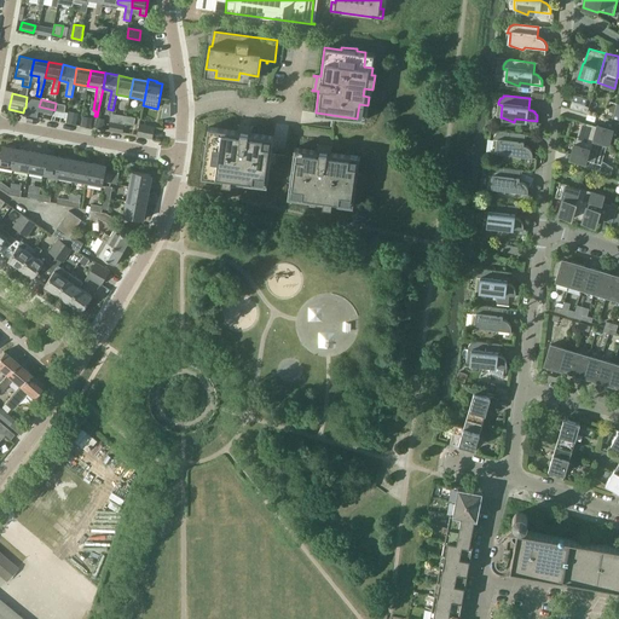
[(570,109),(588,114),(590,108),(572,102),(570,109)]
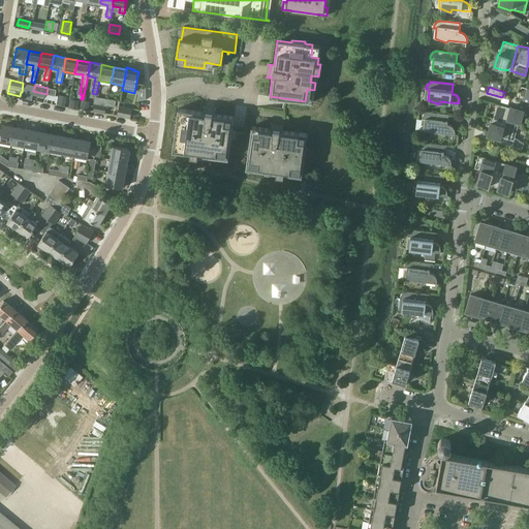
[(523,103),(528,89),(522,87),(517,102),(523,103)]
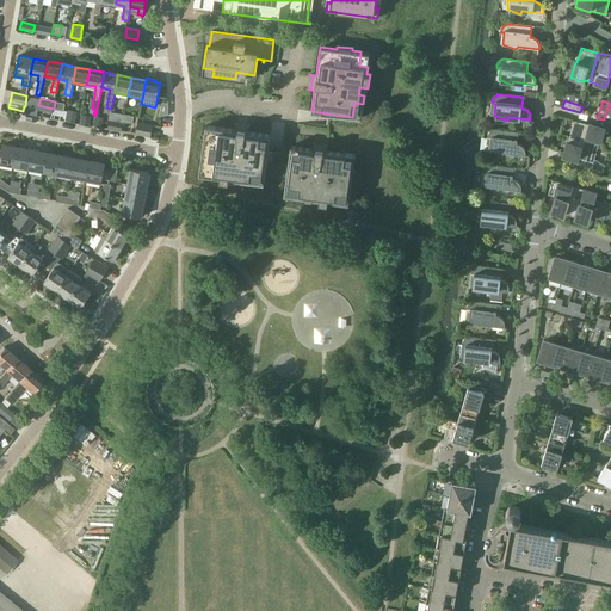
[(37,116),(37,112),(38,109),(25,106),(24,106),(23,111),(23,113),(37,116)]
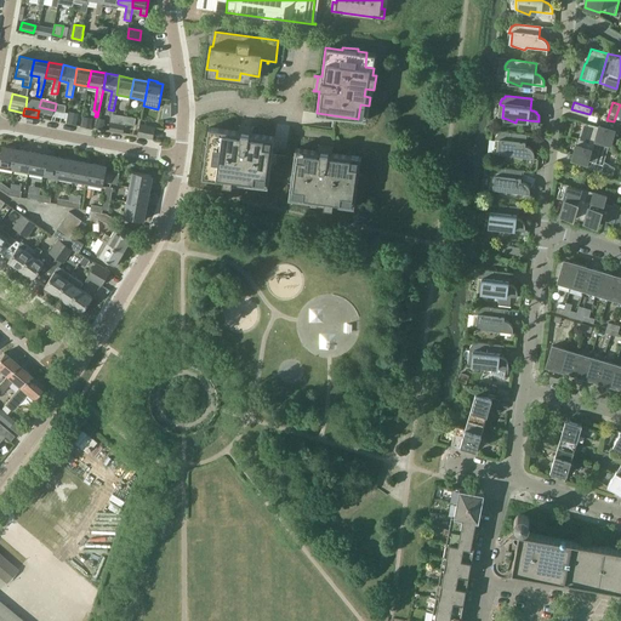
[(77,124),(78,114),(69,113),(67,123),(77,124)]
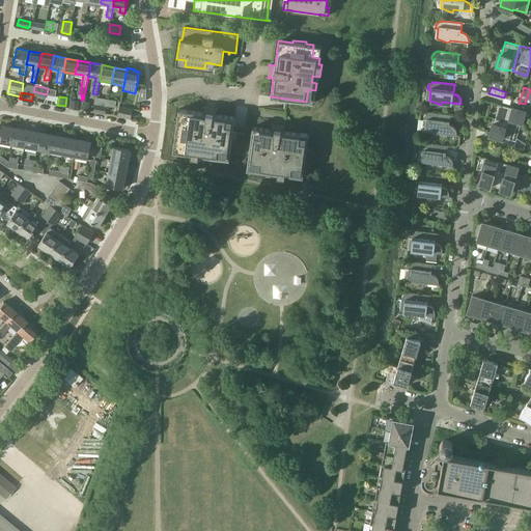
[(78,110),(79,103),(80,101),(71,100),(70,108),(78,110)]
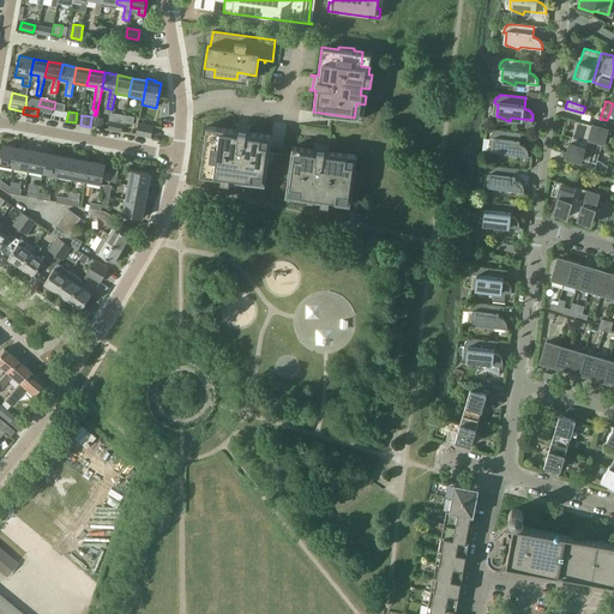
[(151,138),(152,131),(154,125),(139,122),(139,118),(137,118),(136,124),(138,125),(136,134),(151,138)]
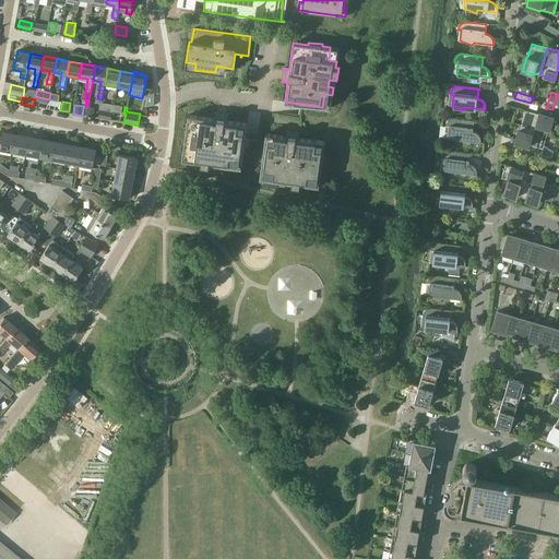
[(549,129),(550,129),(554,117),(557,118),(558,111),(546,108),(544,116),(539,113),(539,115),(525,110),(521,126),(548,133),(549,129)]
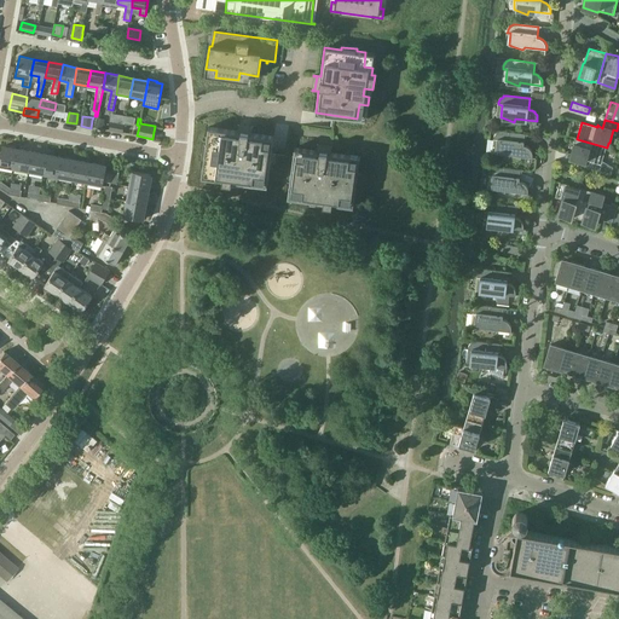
[(121,122),(111,121),(109,129),(119,132),(121,122)]
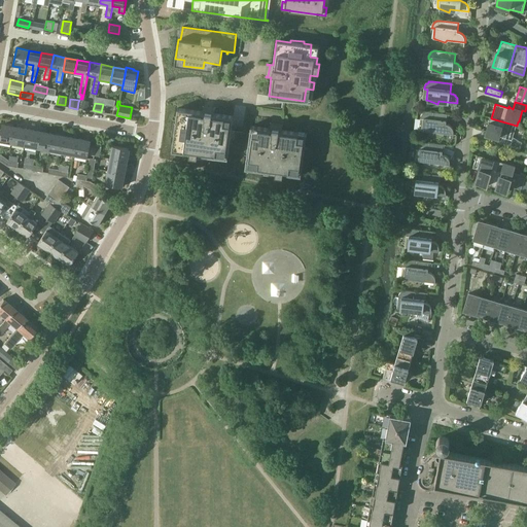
[(209,151),(208,156),(215,157),(216,150),(229,151),(234,116),(215,113),(215,108),(214,110),(203,109),(204,106),(203,106),(202,112),(177,108),(175,124),(173,123),(171,136),(173,137),(172,144),(178,144),(177,152),(189,153),(189,156),(197,157),(198,150),(209,151)]
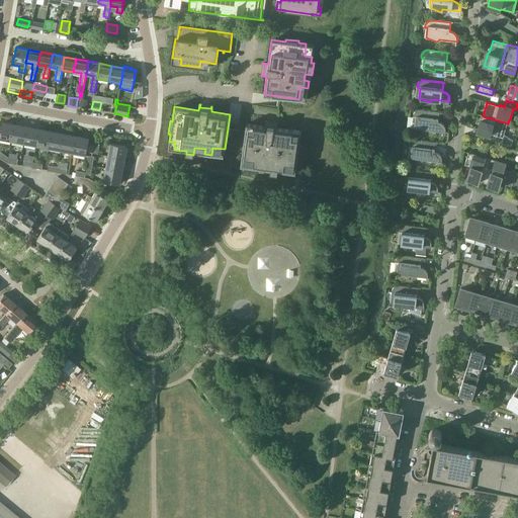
[(446,132),(446,131),(446,130),(446,128),(445,127),(445,126),(444,125),(443,124),(443,123),(442,122),(441,122),(440,121),(438,121),(439,112),(421,110),(420,110),(419,110),(418,110),(417,111),(416,111),(415,112),(415,113),(414,114),(414,115),(414,116),(413,117),(416,117),(415,127),(417,128),(426,133),(428,130),(446,132)]
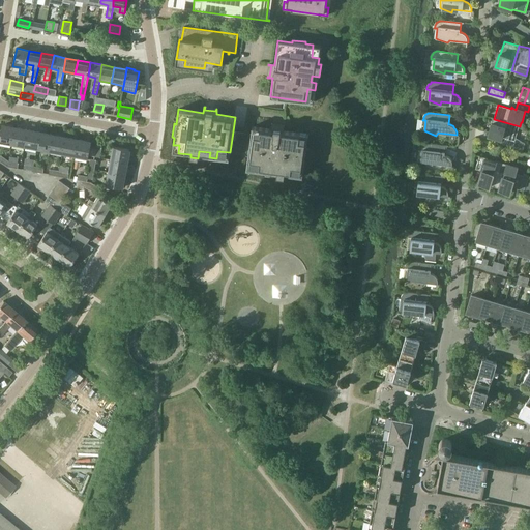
[(524,144),(516,139),(520,126),(494,119),(493,124),(492,123),(489,135),(502,139),(500,144),(522,150),(524,144)]
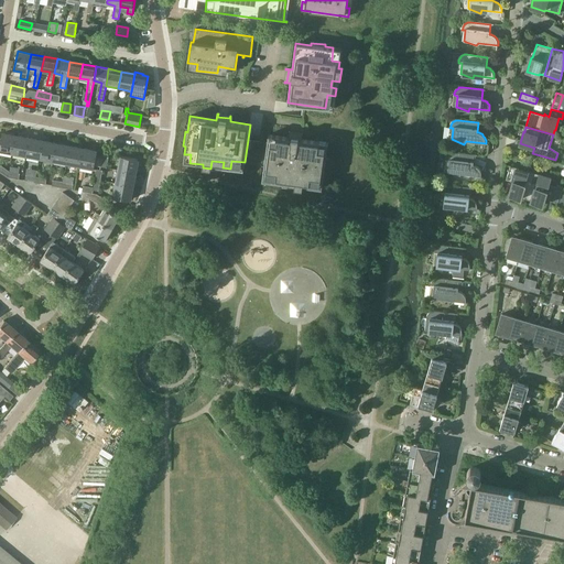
[(303,186),(310,187),(316,187),(317,180),(323,181),(324,173),(326,173),(328,159),(326,159),(328,142),(302,139),(303,133),(302,133),(302,136),(290,134),(290,131),(289,131),(288,138),(268,134),(263,173),(275,174),(274,182),(283,183),(283,179),(295,180),(294,187),(302,188),(303,186)]
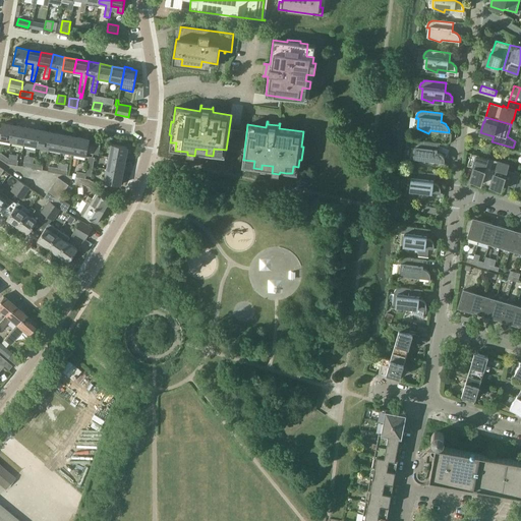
[(0,133),(0,138),(11,141),(15,125),(2,123),(0,133)]
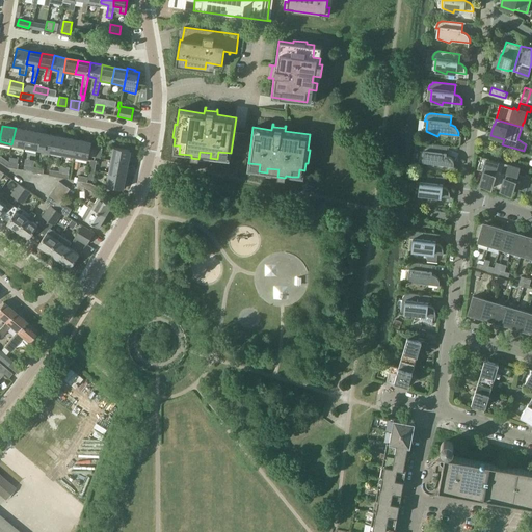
[(28,131),(16,128),(11,144),(25,147),(28,131)]
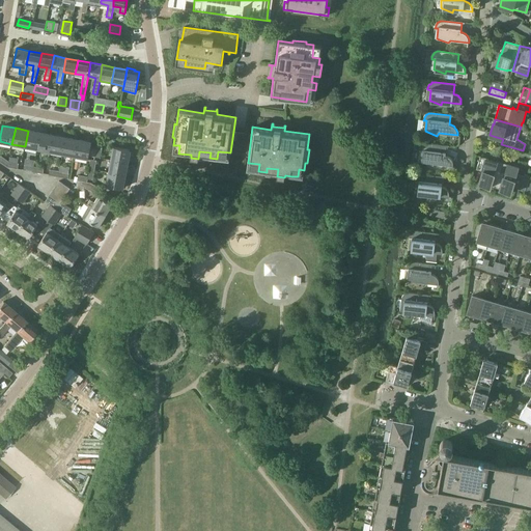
[(37,149),(40,133),(28,131),(25,146),(37,149)]
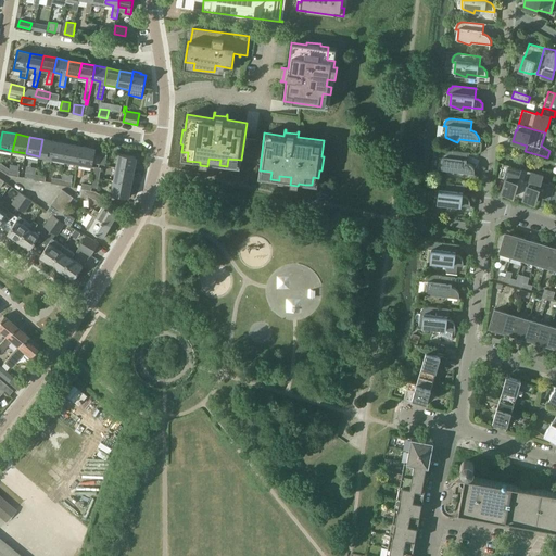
[(55,141),(42,139),(39,156),(47,158),(46,163),(51,164),(52,159),(55,141)]
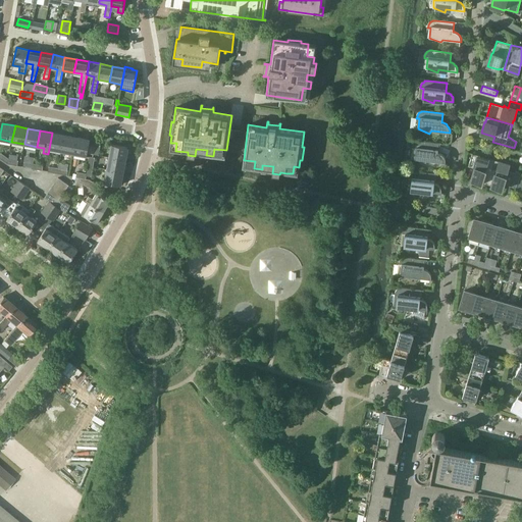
[(49,149),(61,151),(64,136),(52,133),(49,149)]
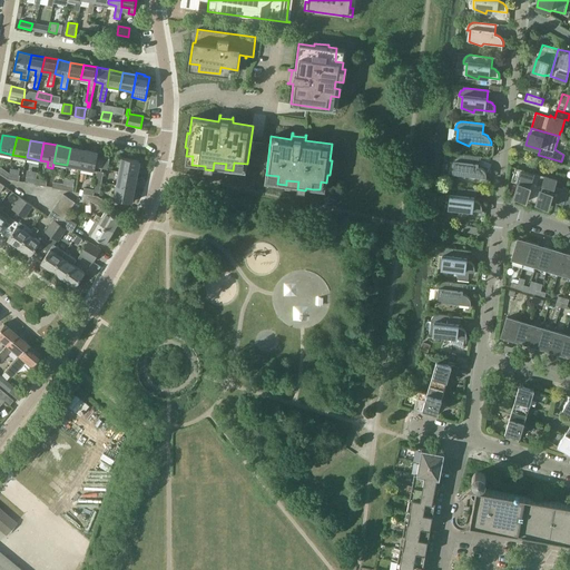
[(84,150),(70,148),(67,165),(80,168),(84,150)]
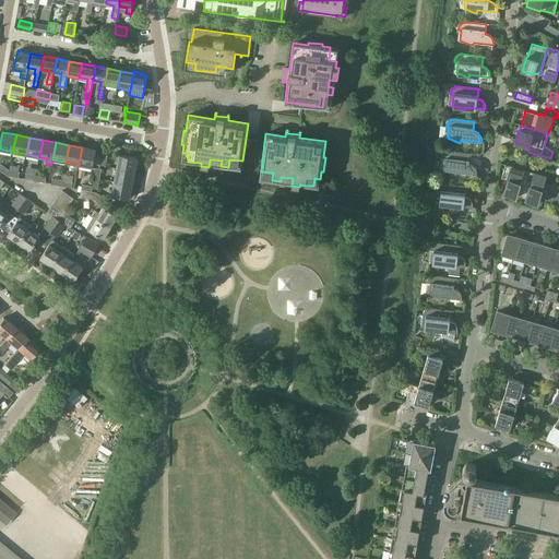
[(82,147),(79,165),(93,167),(96,150),(82,147)]
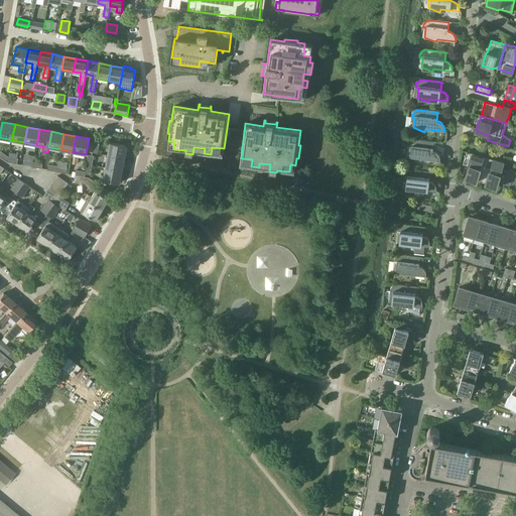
[(435,152),(434,151),(433,151),(434,142),(415,140),(414,140),(413,140),(412,140),(411,141),(410,141),(410,142),(409,143),(408,144),(408,145),(408,147),(411,147),(410,157),(411,157),(411,158),(421,161),(422,159),(440,161),(440,160),(440,159),(440,157),(440,156),(439,155),(439,154),(438,154),(437,153),(436,152),(435,152)]
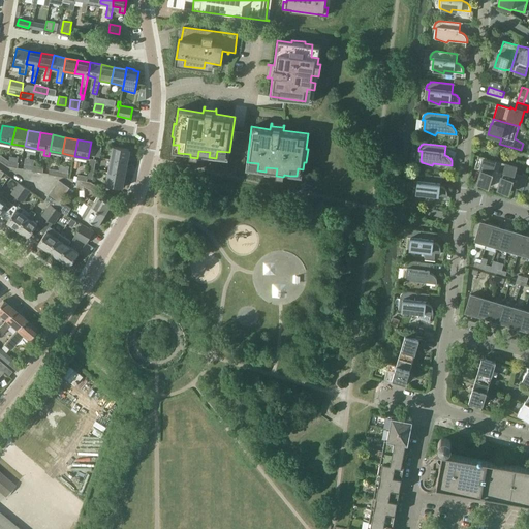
[(114,147),(112,159),(127,162),(129,150),(114,147)]
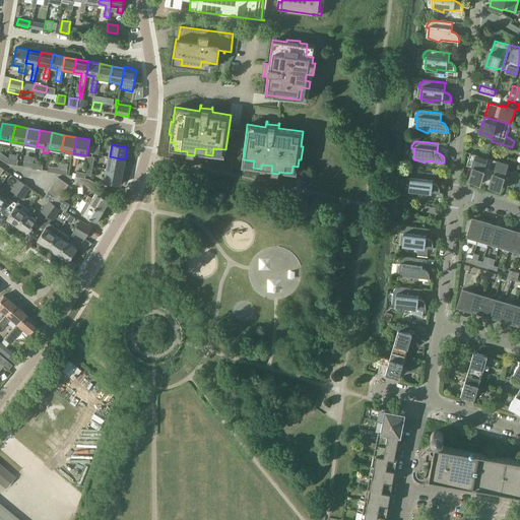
[(0,154),(0,157),(8,164),(9,158),(1,153),(0,154)]
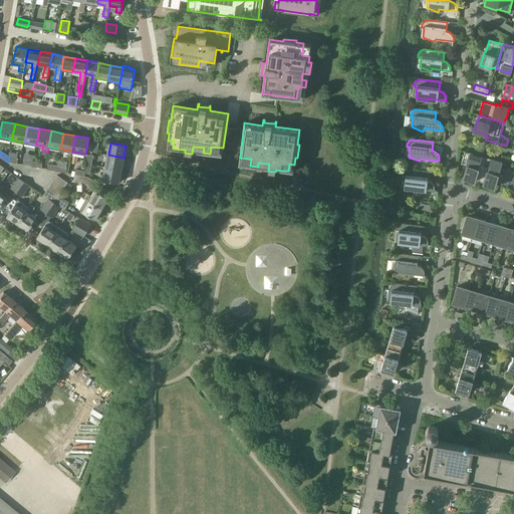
[(466,152),(462,163),(468,165),(466,172),(465,176),(464,178),(466,179),(475,181),(475,180),(480,182),(486,159),(473,155),(473,154),(466,152)]
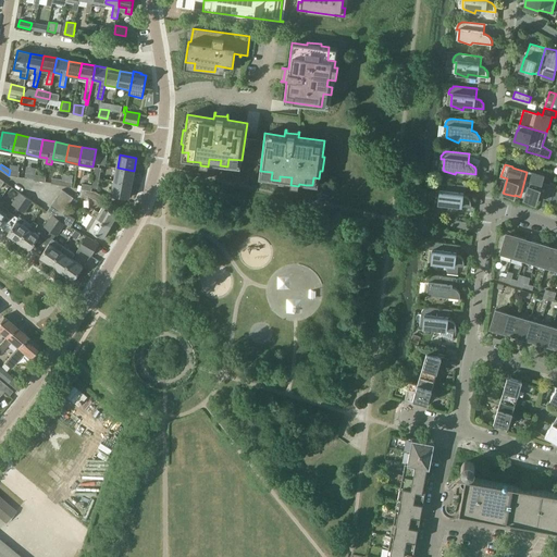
[(118,168),(114,181),(131,184),(134,171),(118,168)]
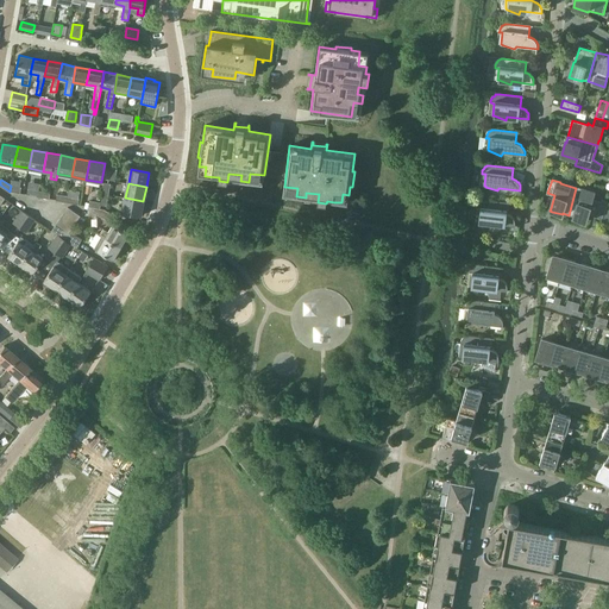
[(576,188),(569,215),(573,217),(573,218),(583,221),(585,221),(586,219),(588,214),(589,212),(595,214),(594,217),(602,220),(603,218),(607,209),(608,202),(602,199),(601,201),(591,199),(594,192),(592,193),(576,188)]
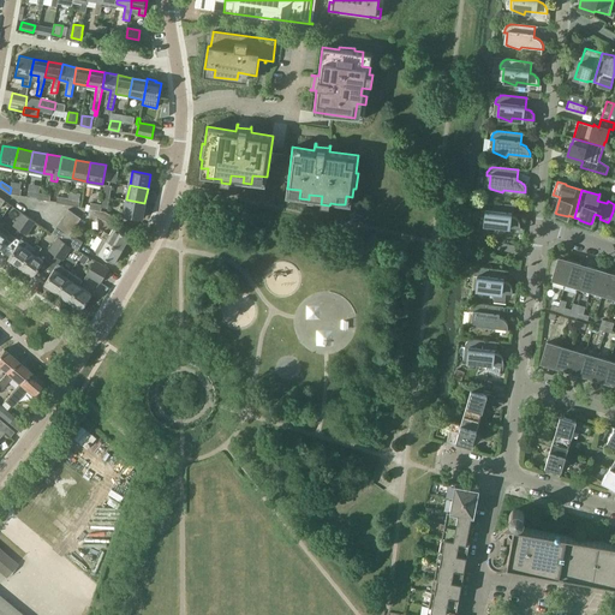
[(107,207),(109,197),(103,196),(101,204),(90,203),(90,206),(89,209),(101,210),(101,207),(107,207)]
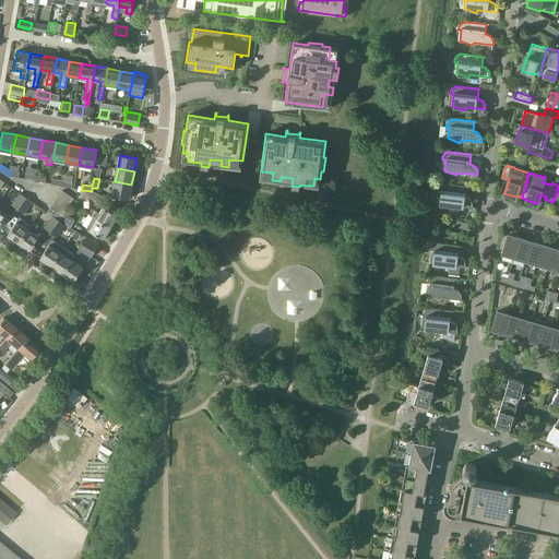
[(129,199),(131,185),(115,181),(113,195),(129,199)]
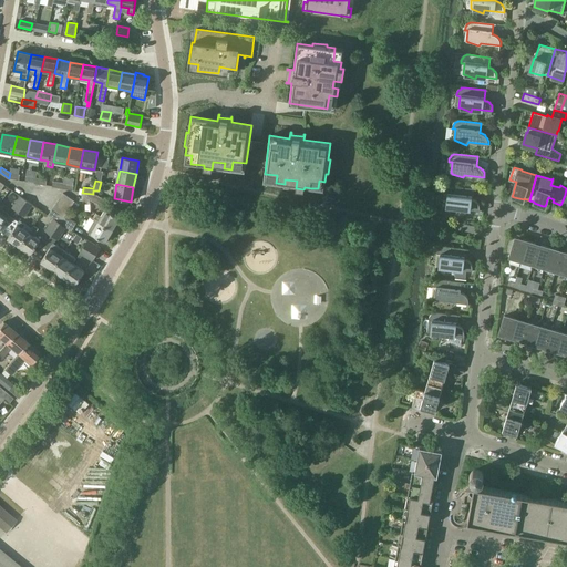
[(474,199),(473,199),(472,199),(473,188),(453,186),(452,186),(450,187),(449,187),(447,188),(446,189),(445,191),(445,192),(444,193),(444,194),(444,195),(447,195),(446,206),(447,206),(459,210),(460,207),(480,210),(480,209),(480,207),(480,206),(480,205),(478,204),(478,203),(477,202),(476,202),(475,200),(474,199)]
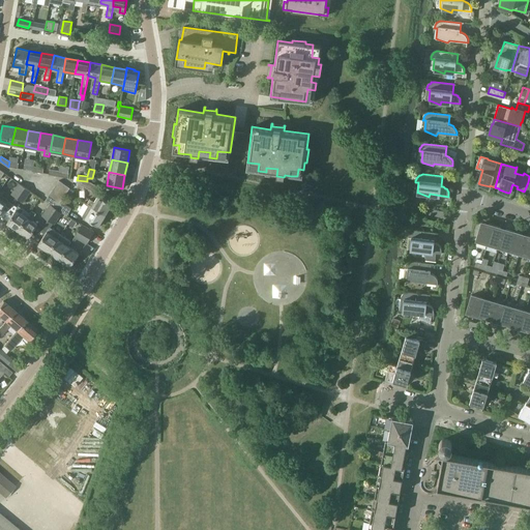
[(90,182),(87,181),(77,180),(76,182),(94,194),(98,187),(90,182)]
